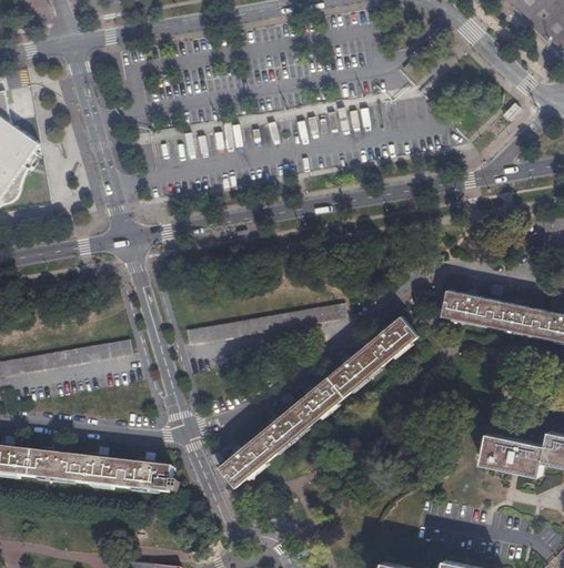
[(0,88),(3,88),(2,78),(7,78),(7,83),(13,83),(13,74),(0,74),(0,88)]
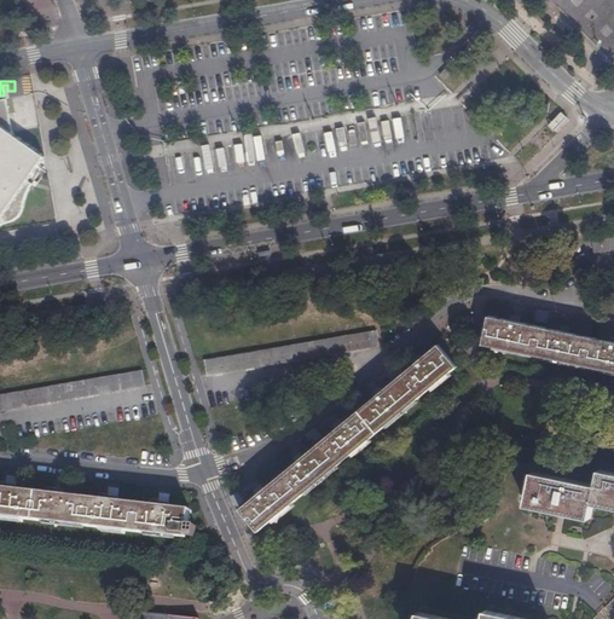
[(1,99),(0,99),(0,226),(1,226),(1,225),(3,225),(4,225),(5,225),(6,225),(6,224),(7,224),(9,224),(10,223),(11,223),(11,221),(12,221),(12,220),(13,220),(13,219),(13,218),(15,218),(15,217),(15,215),(16,214),(16,213),(16,212),(17,210),(17,209),(17,208),(18,206),(18,203),(19,202),(19,201),(19,200),(21,200),(21,198),(21,197),(22,196),(22,195),(23,194),(23,192),(24,192),(24,191),(24,190),(25,190),(25,189),(27,187),(28,186),(28,185),(29,185),(23,181),(40,156),(7,133),(1,99)]
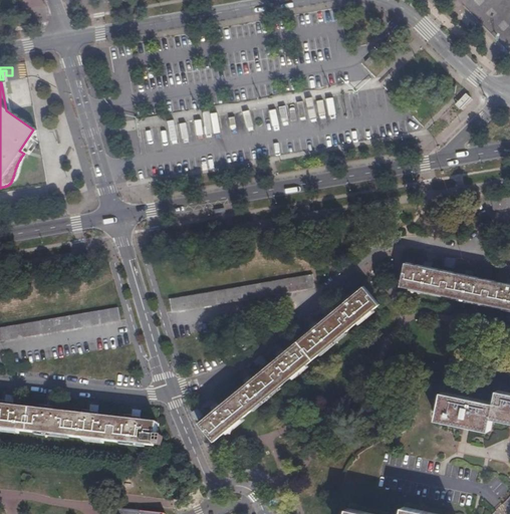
[(443,257),(440,266),(451,268),(454,259),(443,257)]
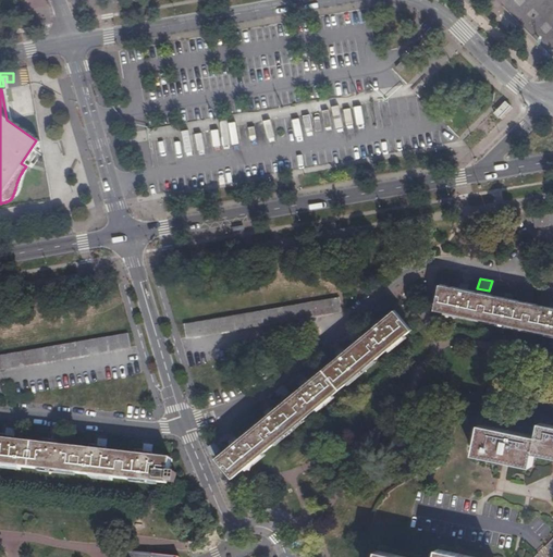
[(457,288),(458,285),(452,283),(451,287),(437,285),(431,310),(552,335),(552,309),(549,308),(550,304),(542,302),(541,307),(508,299),(503,298),(504,294),(498,293),(496,297),(463,291),(457,288)]
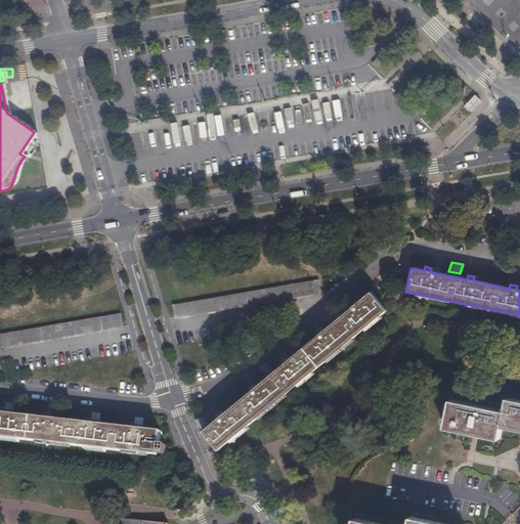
[(169,304),(171,318),(316,295),(316,294),(314,279),(169,304)]
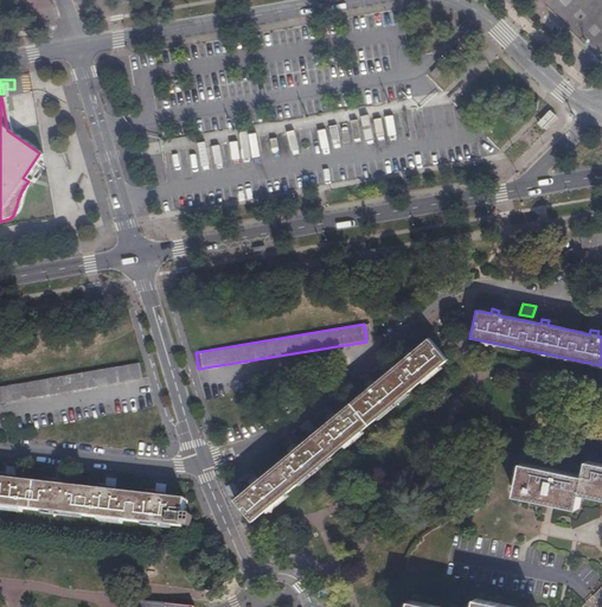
[(254,480),(250,477),(244,481),(248,486),(231,499),(249,522),(443,360),(426,338),(412,349),(409,352),(404,347),(399,352),(403,357),(373,381),(370,384),(366,379),(360,385),(364,389),(335,413),(331,416),(327,413),(321,417),(325,421),(296,445),(292,448),(288,445),(283,449),(286,453),(257,477),(254,480)]
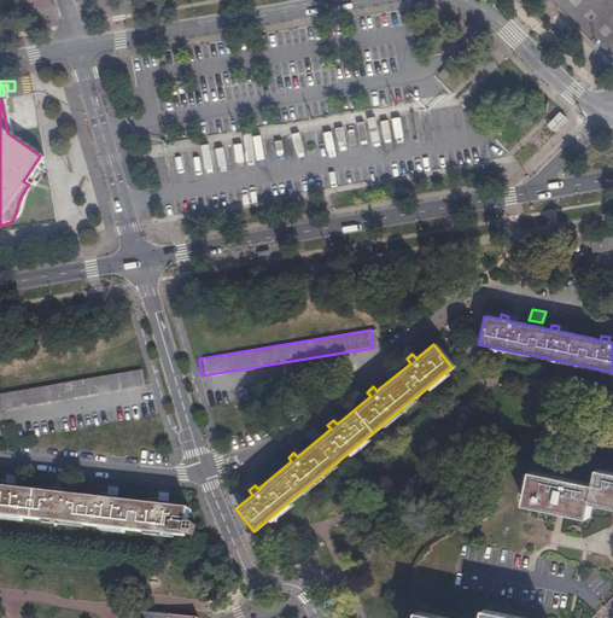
[(389,360),(379,369),(386,378),(397,369),(389,360)]
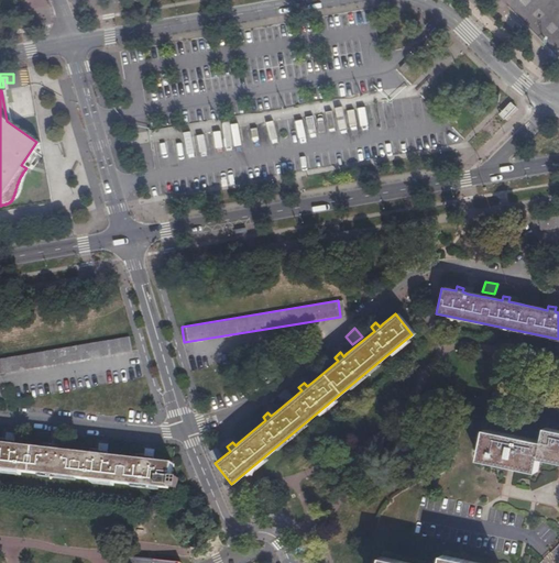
[(122,338),(0,357),(0,373),(124,353),(122,338)]
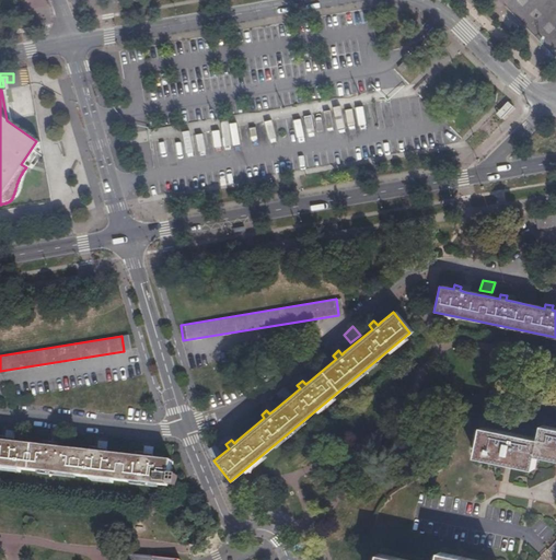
[(281,386),(273,394),(279,403),(288,395),(281,386)]
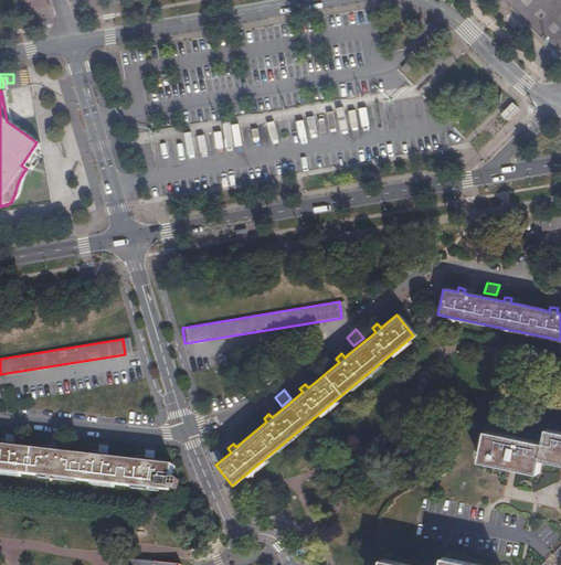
[(560,433),(544,429),(541,444),(486,432),(479,462),(495,466),(495,462),(506,465),(505,468),(515,469),(516,467),(536,470),(539,457),(559,461),(559,465),(560,465),(560,433)]
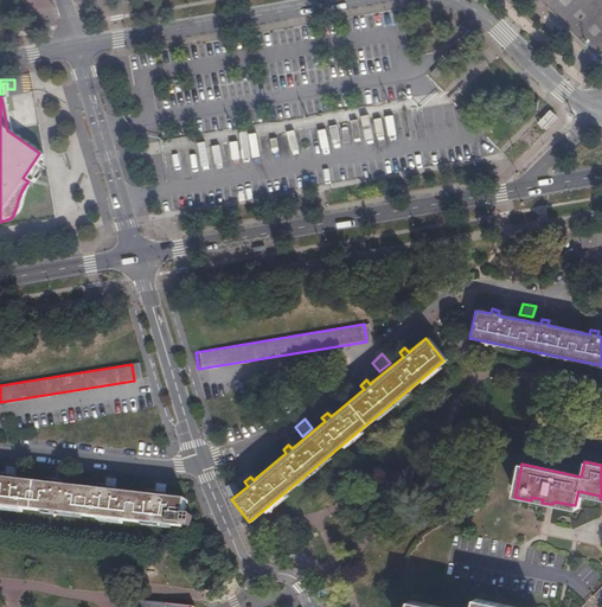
[(187,516),(179,515),(180,500),(166,498),(160,498),(160,492),(153,491),(152,497),(115,492),(110,492),(110,486),(104,486),(103,491),(65,487),(59,486),(61,480),(53,480),(52,485),(15,480),(10,480),(11,474),(4,474),(2,480),(0,479),(0,508),(177,529),(177,526),(186,528),(187,516)]
